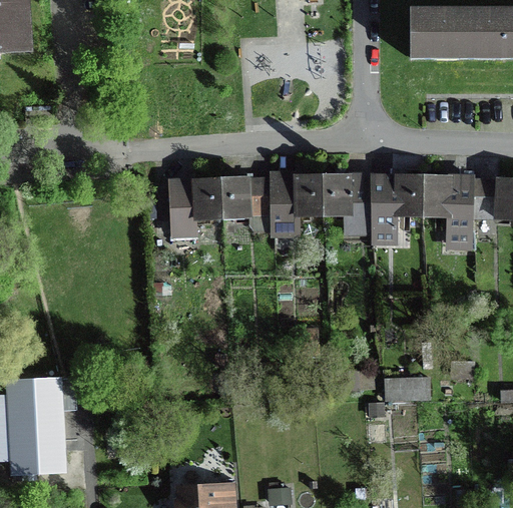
[(0,0),(0,59),(34,57),(29,0),(0,0)]
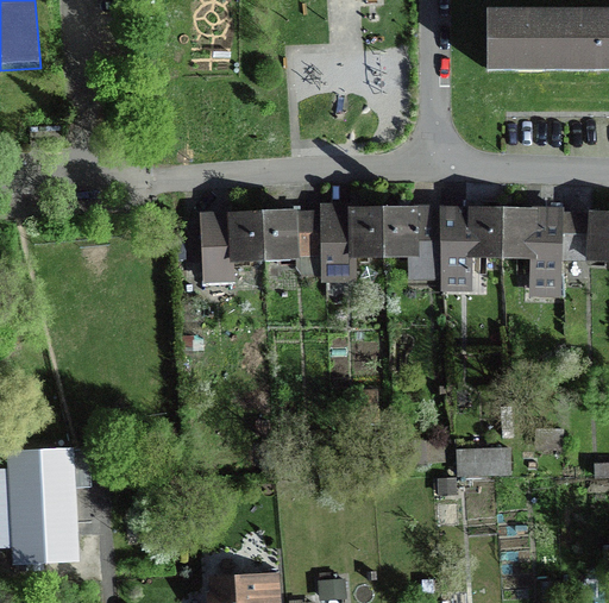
[(487,73),(608,71),(608,6),(485,7),(487,73)]
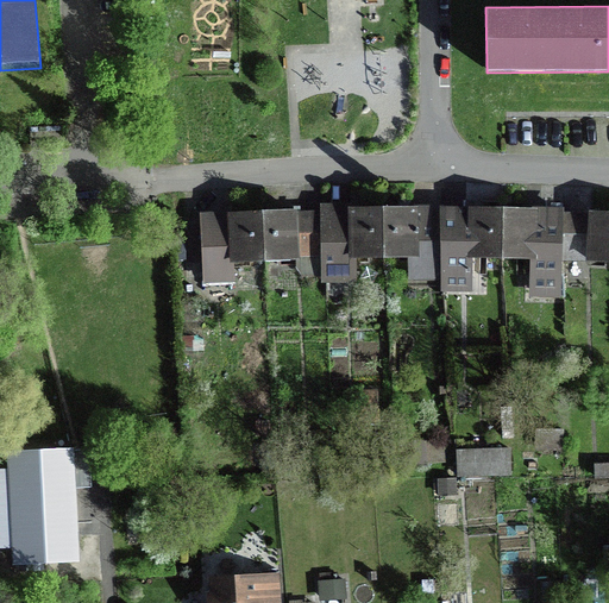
[(559,296),(560,256),(588,256),(608,257),(608,209),(592,209),(562,207),(562,203),(548,203),(533,202),(533,207),(470,205),(470,207),(468,207),(441,207),(441,201),(419,201),(413,201),(413,205),(350,206),(350,207),(347,207),(300,209),(293,209),(292,207),(230,211),(230,208),(226,208),(200,209),(203,280),(232,278),(232,262),(263,259),(263,261),(294,259),(295,264),(302,264),(302,271),(324,271),(325,280),(357,278),(356,258),(408,258),(409,276),(441,275),(441,288),(468,289),(469,256),(500,257),(500,258),(529,259),(528,295),(559,296)]
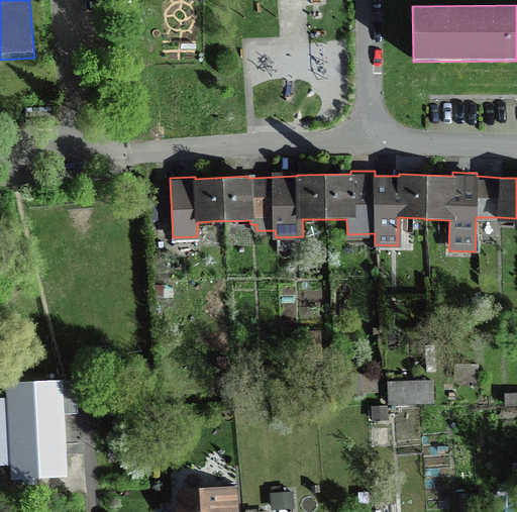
[(300,353),(319,353),(318,335),(299,335),(300,353)]
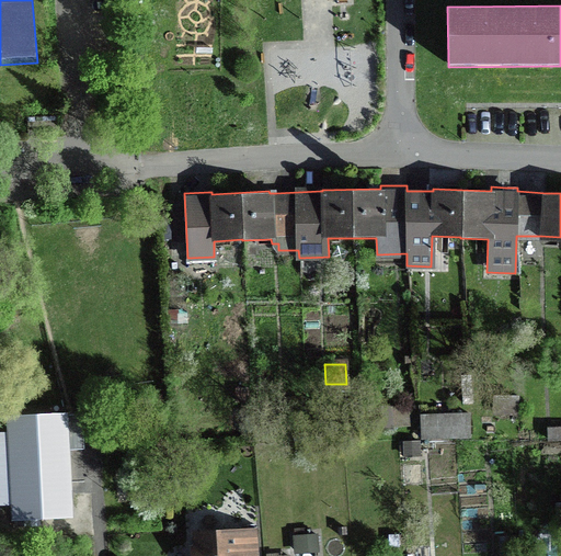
[(515,392),(496,393),(496,407),(515,407),(515,392)]
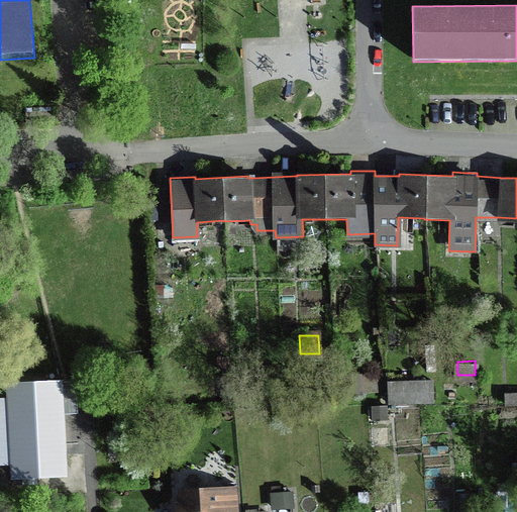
[(346,388),(373,387),(372,370),(345,372),(346,388)]
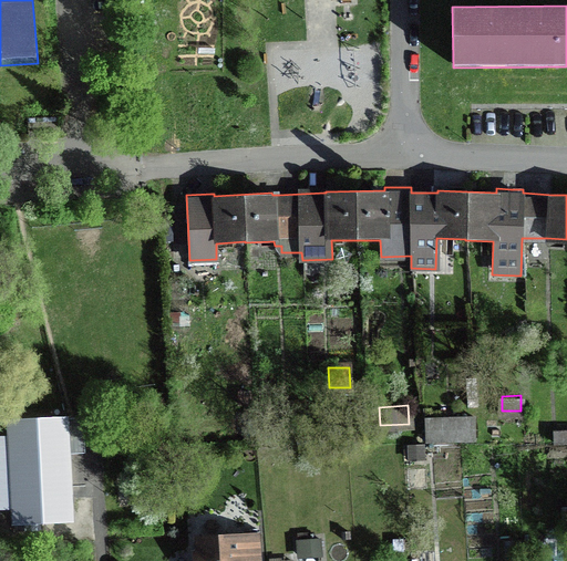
[(425,438),(474,437),(473,414),(424,416),(425,438)]
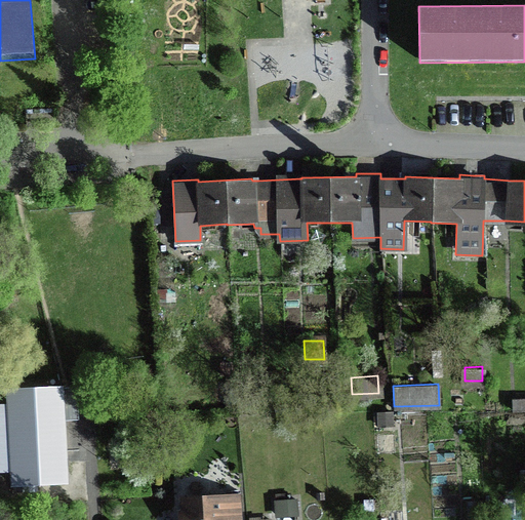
[(10,484),(68,482),(65,417),(79,416),(78,385),(69,385),(6,388),(6,401),(0,401),(0,469),(10,469),(10,484)]
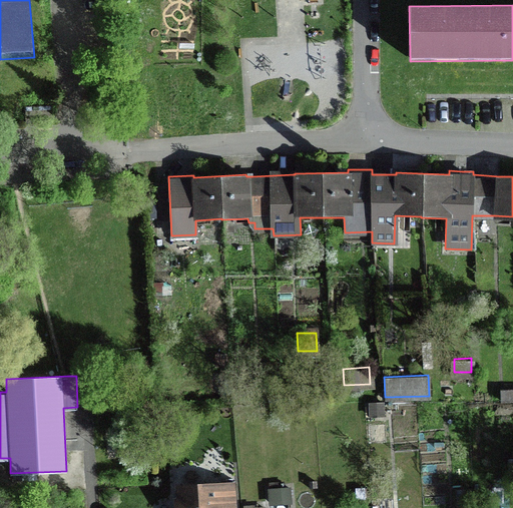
[(500,398),(512,398),(512,388),(501,389),(500,398)]
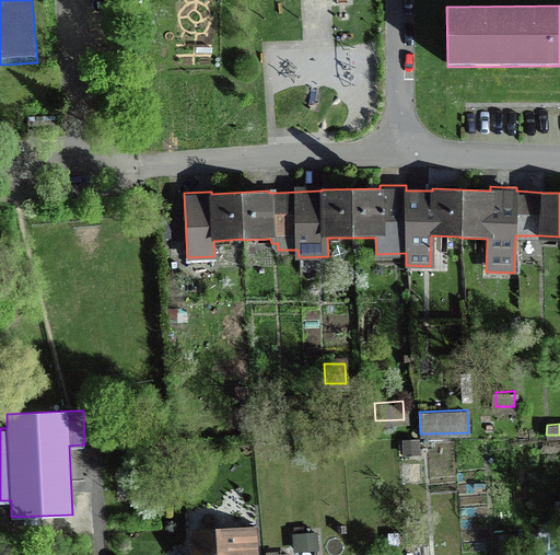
[(237,554),(236,527),(193,529),(194,545),(191,551),(191,554),(237,554)]
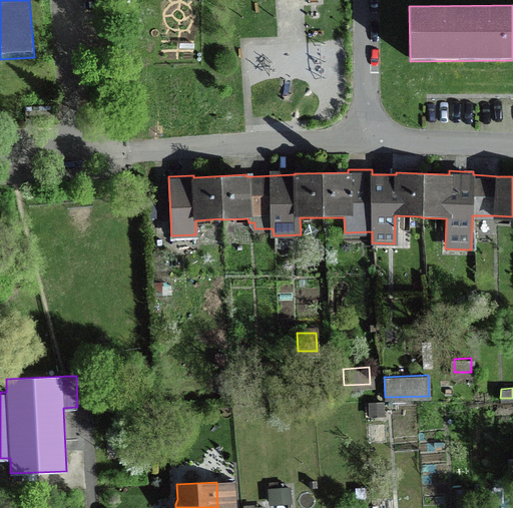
[(454,507),(472,507),(471,485),(453,486),(454,507)]
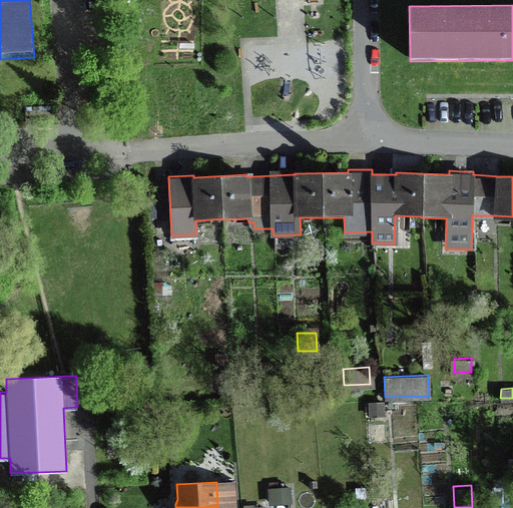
[(270,500),(285,499),(284,486),(269,487),(270,500)]
